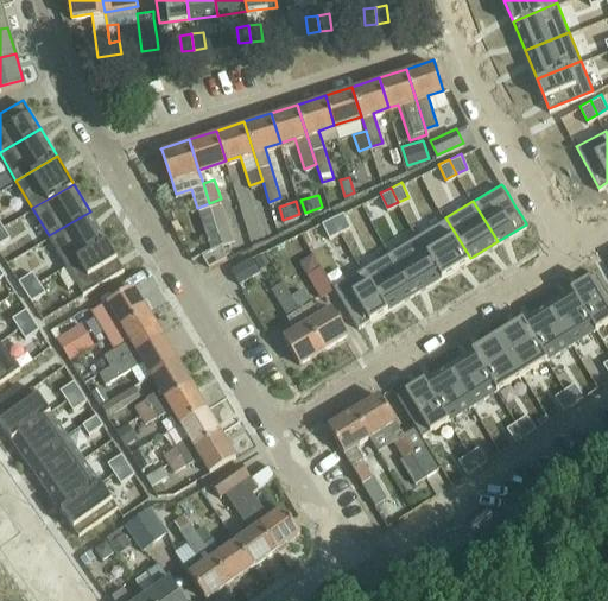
[(343,210),(333,216),(340,231),(350,226),(344,213),(343,210)]
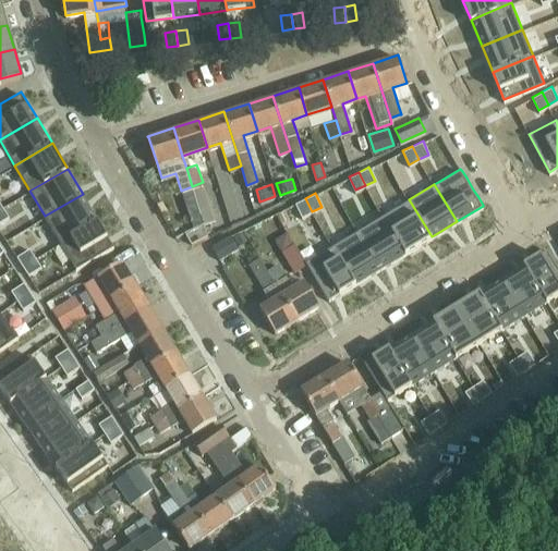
[(83,194),(45,216),(60,242),(98,219),(83,194)]
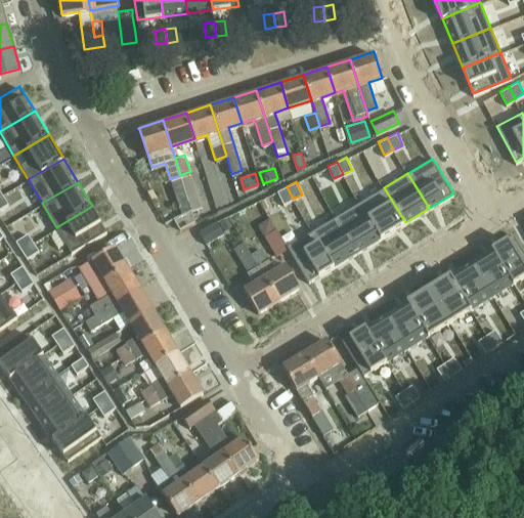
[(287,186),(277,190),(279,196),(284,203),(293,199),(287,186)]
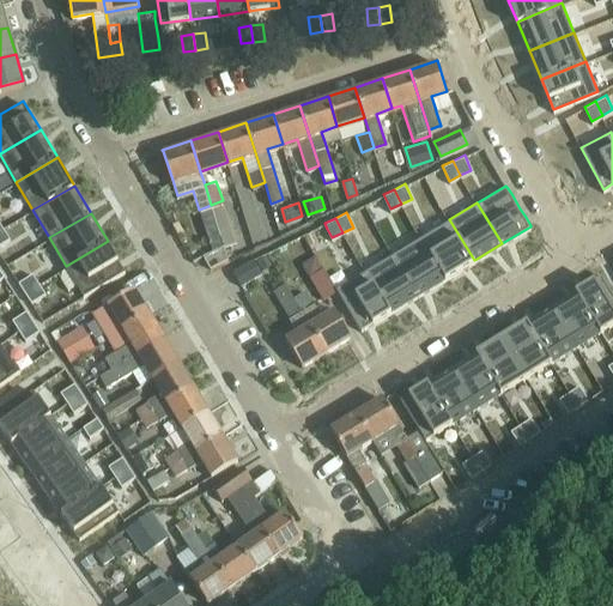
[(449,219),(422,236),(445,278),(473,261),(474,260),(449,219)]
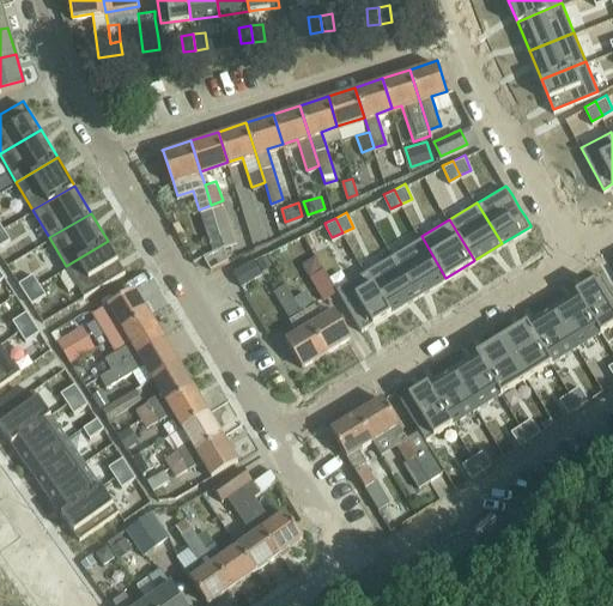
[(4,226),(0,229),(0,243),(11,236),(4,226)]
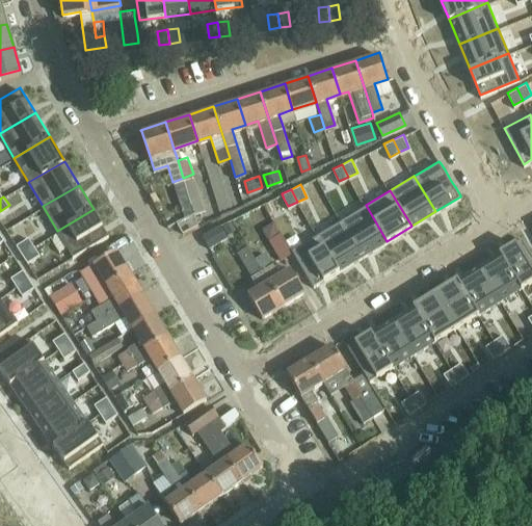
[(366,205),(341,219),(363,256),(373,250),(387,241),(366,205)]
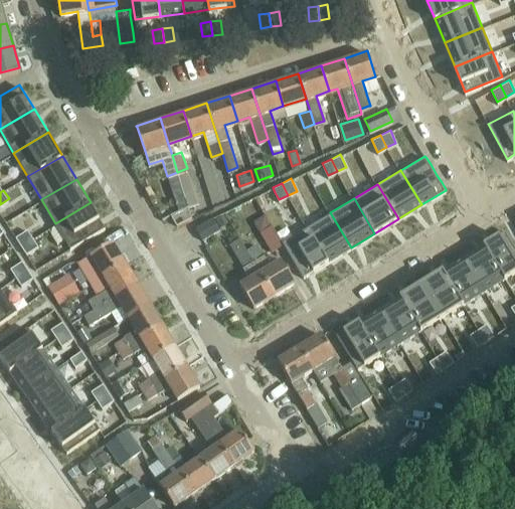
[(91,202),(55,223),(70,247),(105,226),(91,202)]
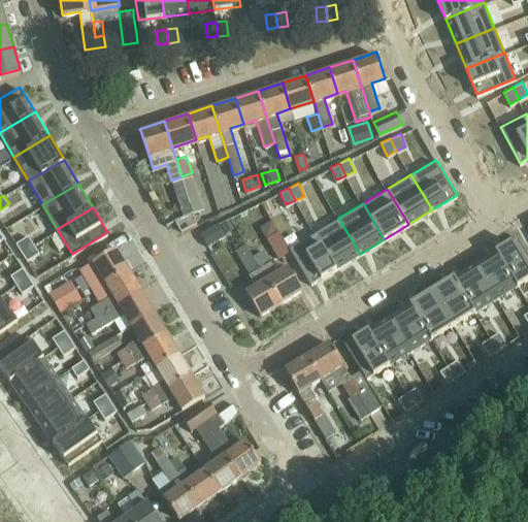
[(192,209),(174,217),(179,230),(197,222),(192,209)]
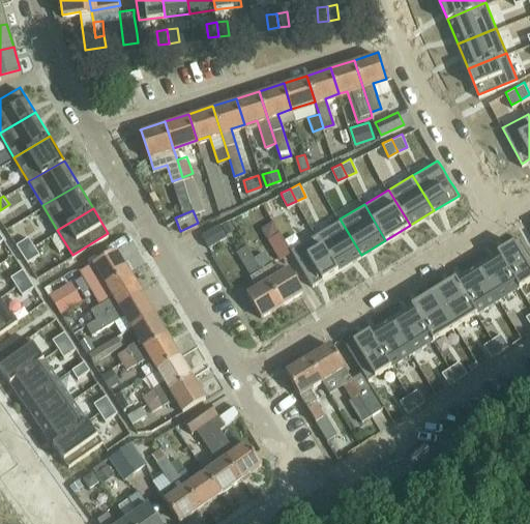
[(225,231),(234,226),(229,216),(219,222),(225,231)]
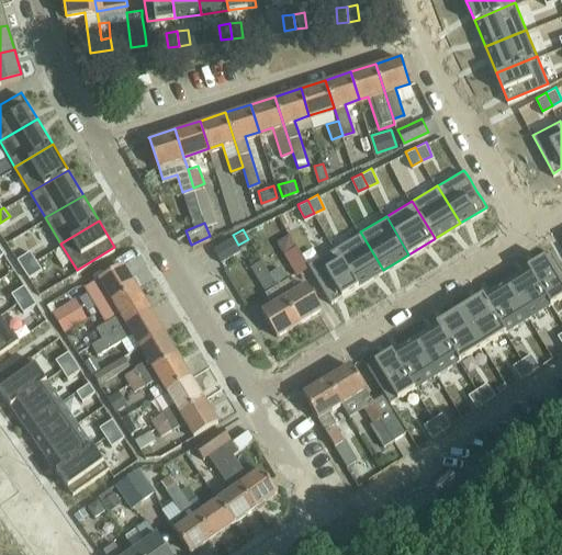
[(360,231),(335,247),(340,258),(358,285),(382,270),(383,270),(360,231)]
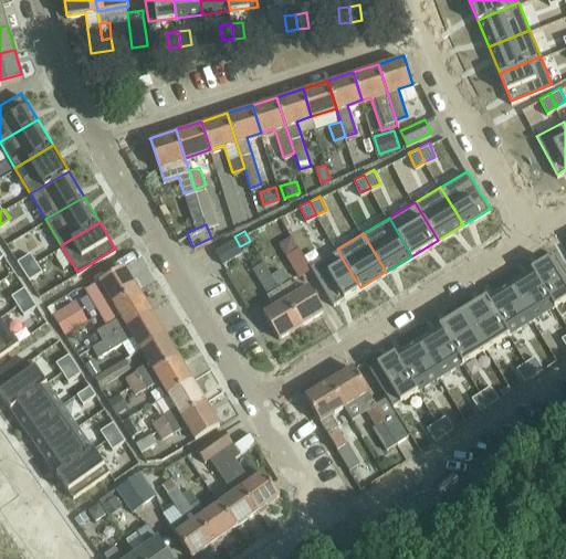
[(216,248),(217,250),(224,263),(241,252),(239,248),(236,242),(233,238),(216,248)]
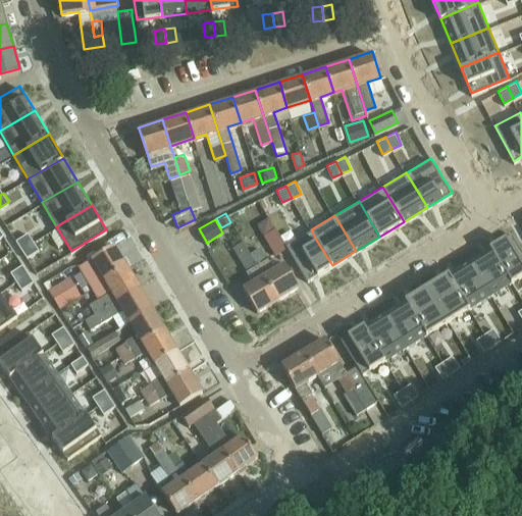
[(286,245),(278,231),(276,228),(264,236),(274,255),(288,248),(286,245)]
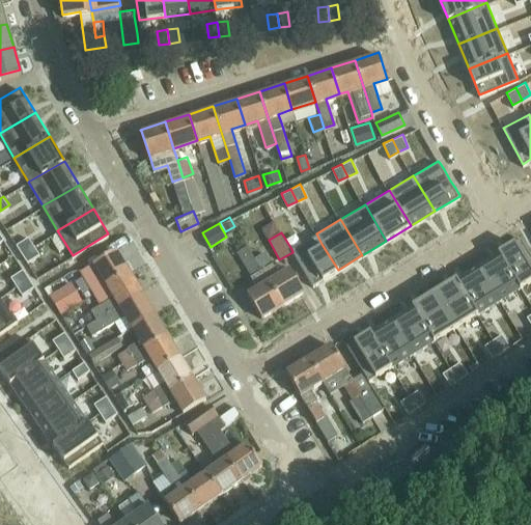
[(298,245),(291,249),(292,252),(298,258),(302,266),(313,284),(338,270),(322,244),(316,233),(298,245)]
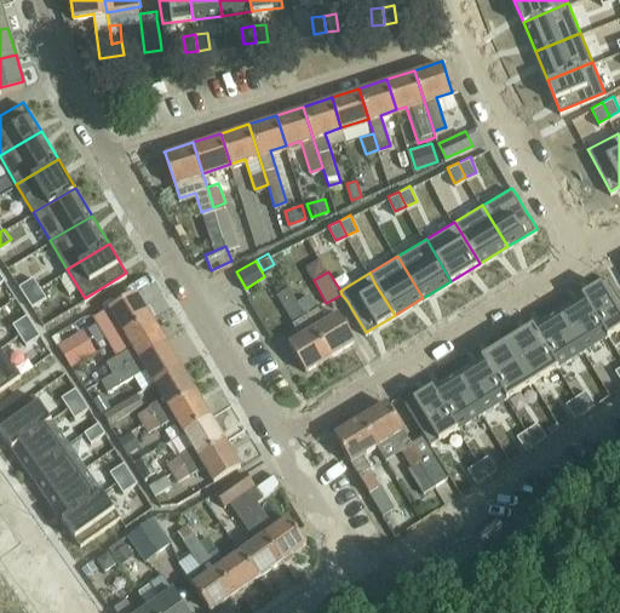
[(34,274),(19,284),(26,293),(40,285),(34,274)]
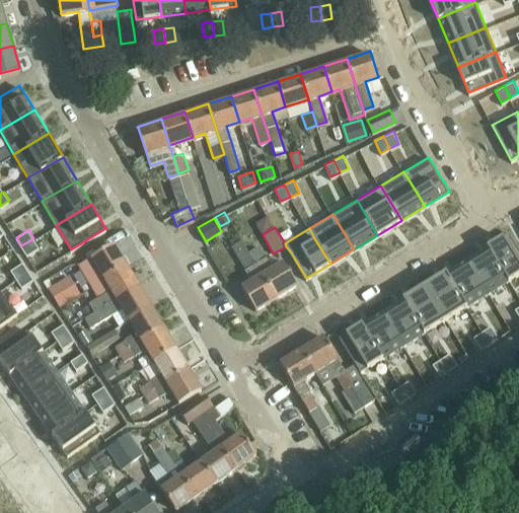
[(518,246),(509,231),(488,244),(509,280),(510,279),(518,274),(518,273),(518,246)]
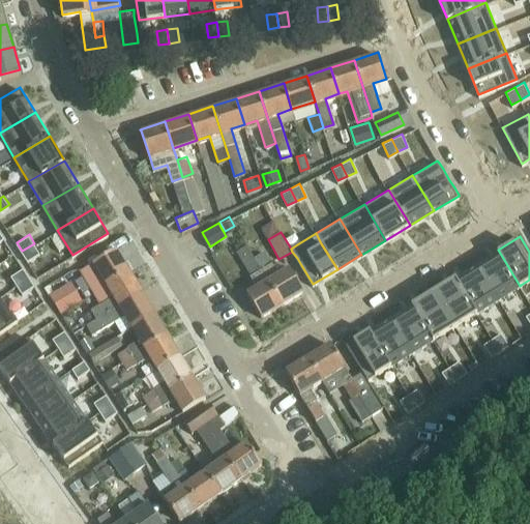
[(34,243),(22,251),(28,260),(39,252),(34,243)]
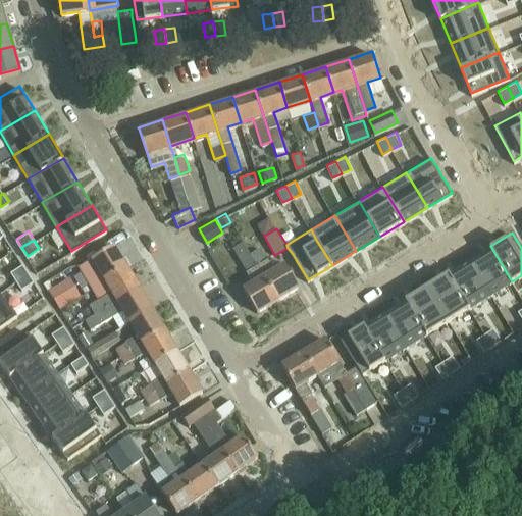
[(277,298),(250,251),(244,241),(232,247),(247,272),(253,281),(243,287),(257,310),(277,298)]
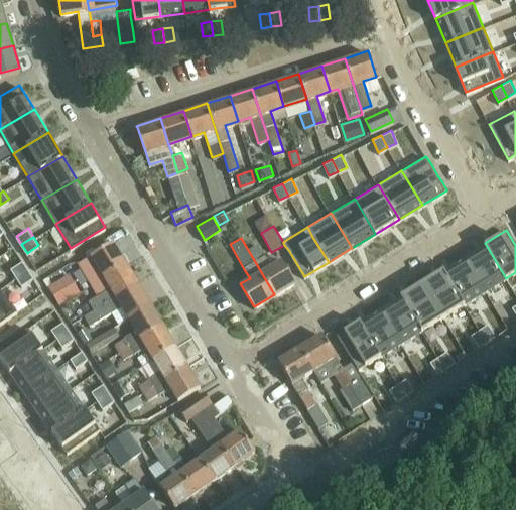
[(102,276),(126,261),(113,241),(89,255),(102,276)]
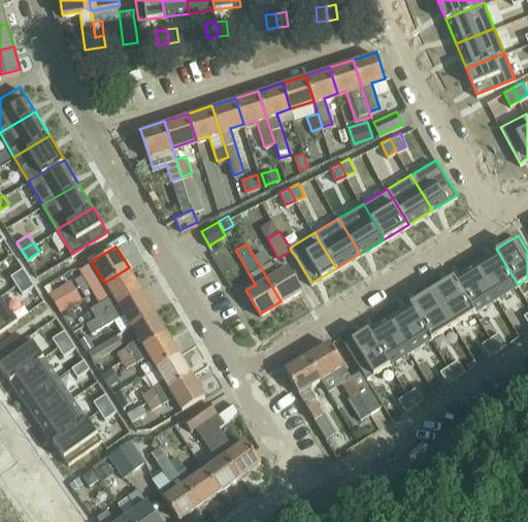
[(253,254),(281,301),(303,288),(289,264),(276,271),(271,262),(270,262),(262,249),(253,254)]
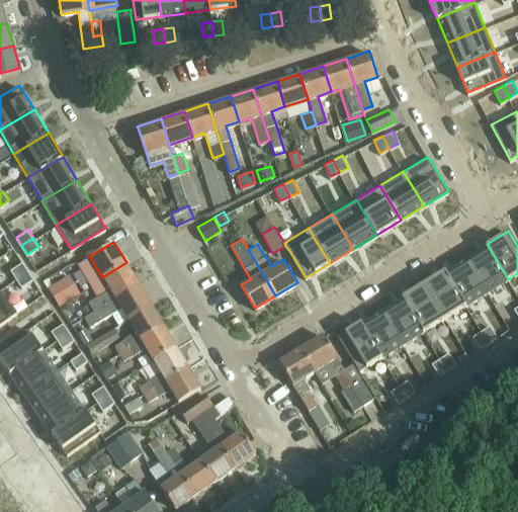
[(487,244),(465,257),(487,291),(508,279),(487,244)]
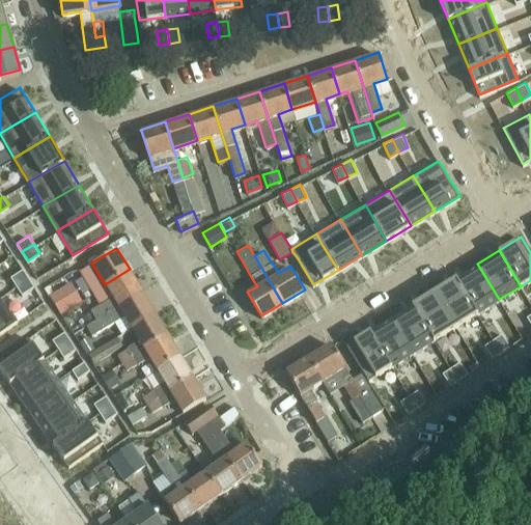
[(475,266),(455,277),(477,312),(479,311),(499,299),(477,264),(475,266)]
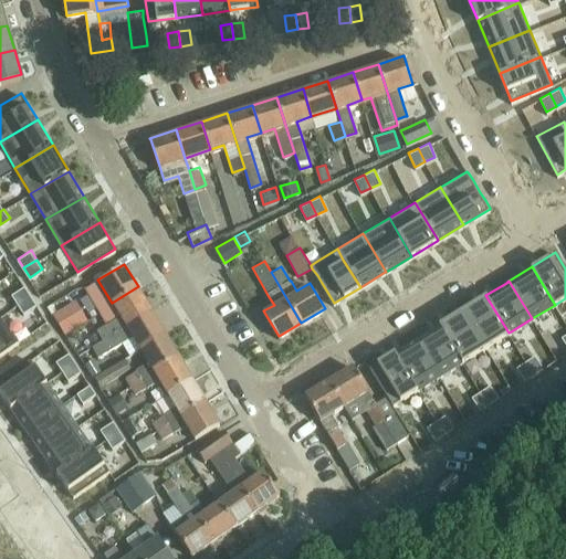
[(24,285),(12,293),(18,303),(31,294),(24,285)]
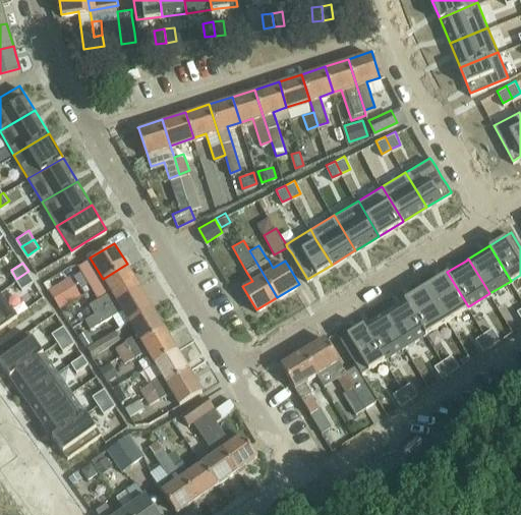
[(127,264),(103,279),(110,290),(88,303),(94,312),(139,284),(127,264)]
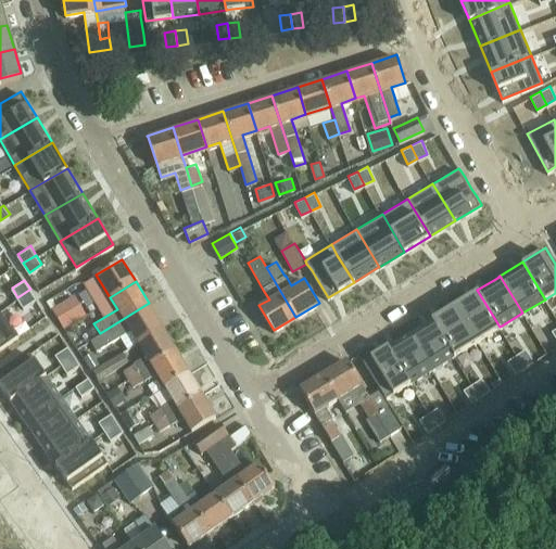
[(30,289),(17,297),(24,306),(36,298),(30,289)]
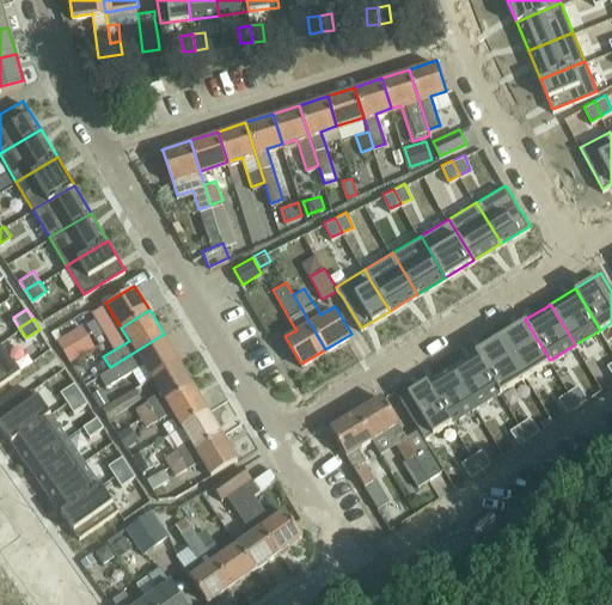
[(525,319),(500,335),(526,376),(550,360),(525,319)]
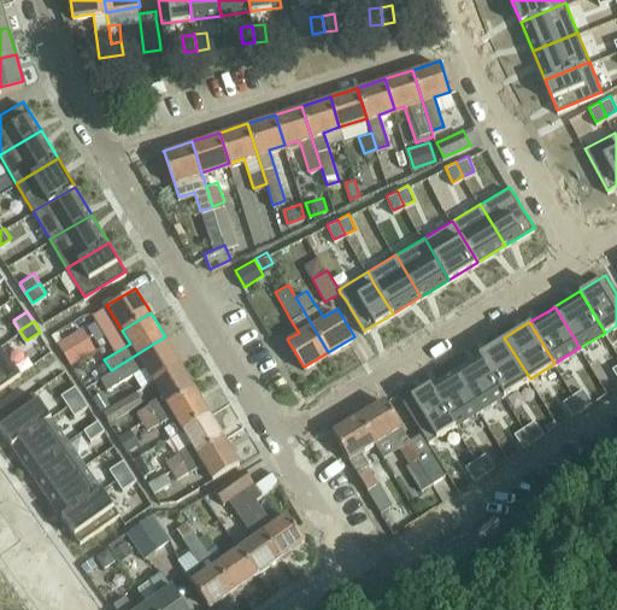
[(72,330),(57,340),(70,362),(86,352),(72,330)]
